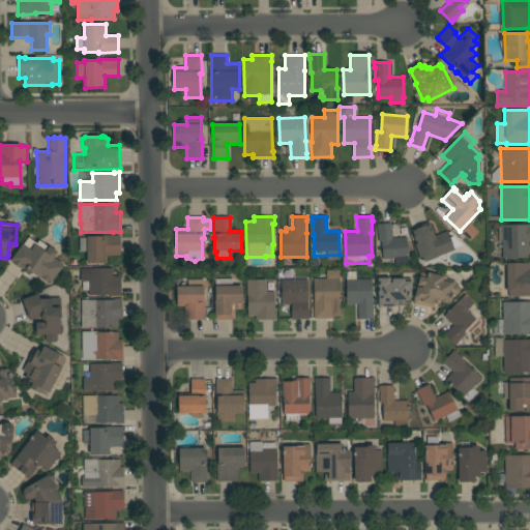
[(447,231),(454,251),(437,257),(437,258),(424,262),(420,261),(415,244),(417,243),(415,241),(412,234),(411,230),(414,229),(413,228),(430,223),(434,236),(447,231)]
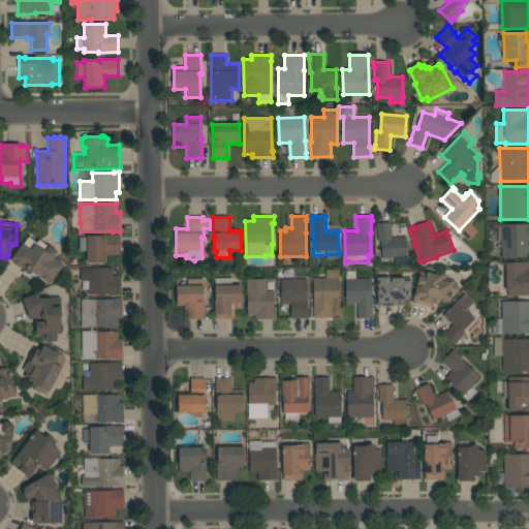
[(406,237),(407,262),(395,263),(394,258),(381,259),(380,241),(377,241),(377,228),(376,228),(376,224),(391,223),(392,238),(406,237)]
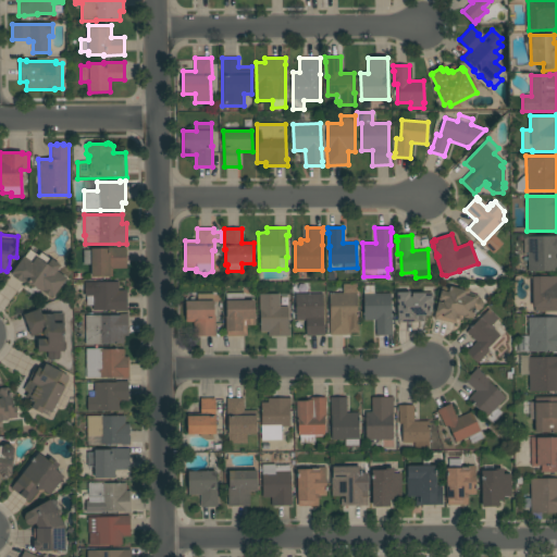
[(527,237),(555,236),(555,235),(556,235),(556,271),(528,272),(527,237)]
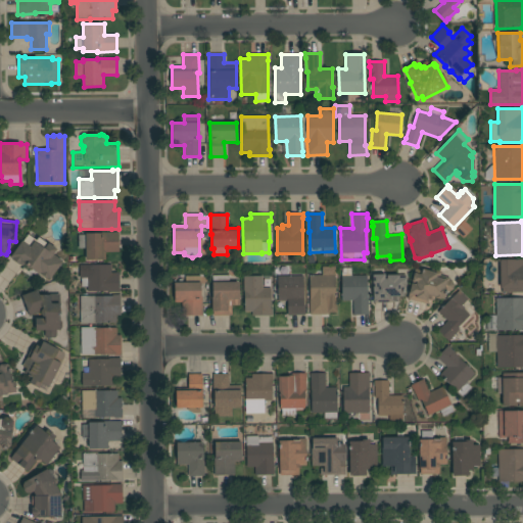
[(119,252),(105,252),(105,260),(86,260),(85,248),(78,248),(78,235),(85,235),(85,234),(101,234),(101,232),(119,232),(119,252)]
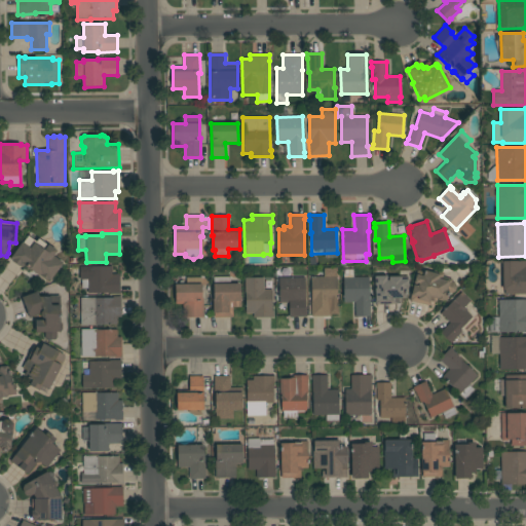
[(49,282),(48,280),(40,275),(39,276),(24,265),(23,267),(21,266),(20,267),(11,262),(12,261),(10,259),(22,242),(23,243),(28,235),(36,241),(39,237),(58,251),(53,256),(63,262),(49,282)]
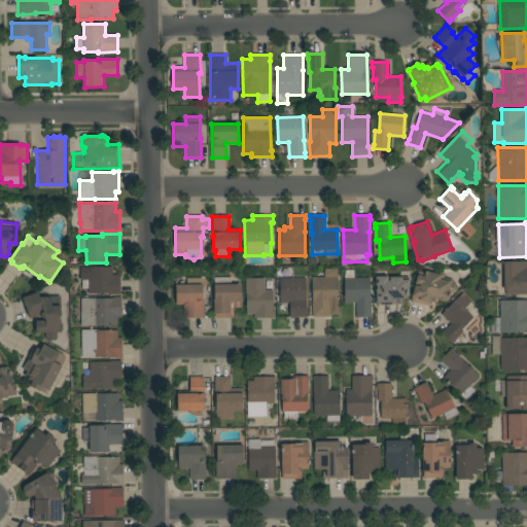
[(503,261),(526,261),(526,295),(505,295),(505,290),(503,290),(503,261)]
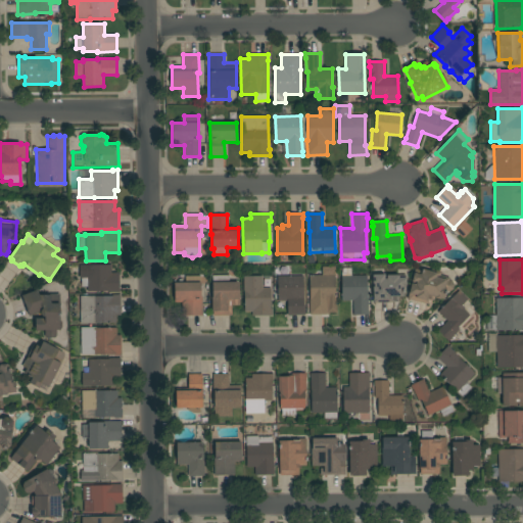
[(111,265),(111,273),(119,273),(120,292),(108,292),(108,291),(87,292),(87,287),(81,287),(81,278),(80,266),(111,265)]
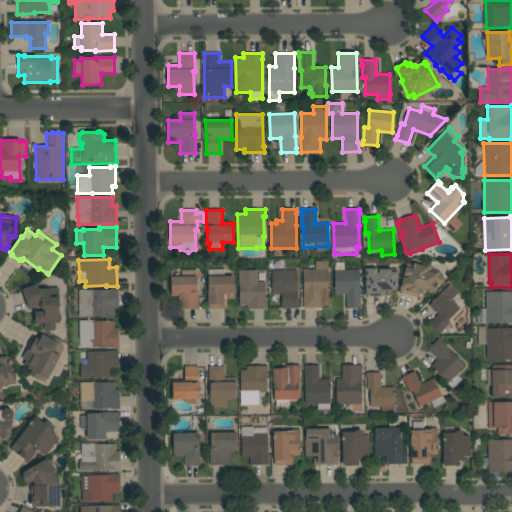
[(399,293),(405,267),(412,269),(413,263),(428,267),(427,271),(431,269),(440,272),(439,275),(442,275),(444,279),(443,283),(439,286),(436,285),(434,293),(432,292),(431,293),(426,292),(426,291),(425,291),(424,294),(420,293),(419,298),(399,293)]
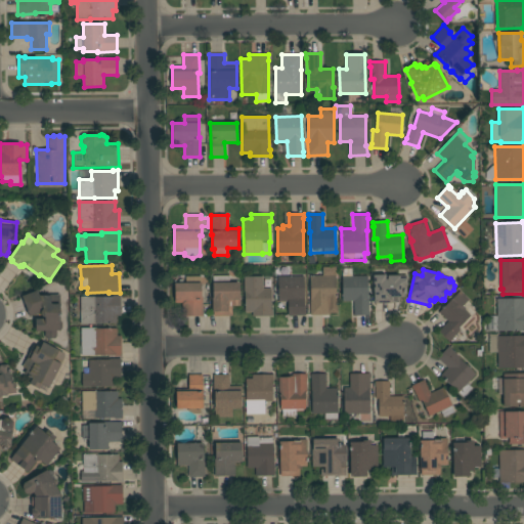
[(374,303),(374,274),(385,274),(385,279),(387,279),(387,275),(406,275),(406,280),(406,289),(404,289),(404,297),(399,297),(399,301),(395,301),(395,303),(374,303)]
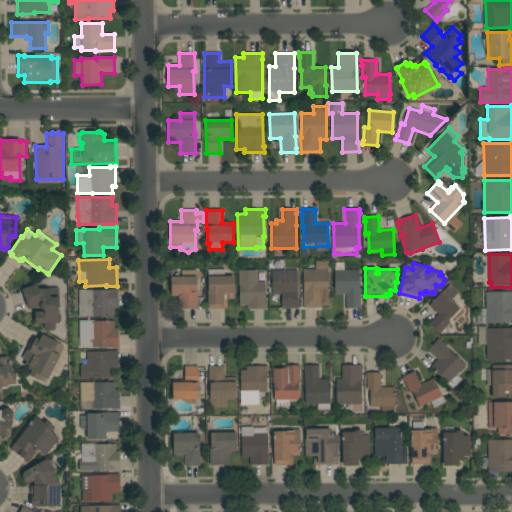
[(328,269),(328,295),(322,295),(322,308),(303,308),(303,269),(328,269)]
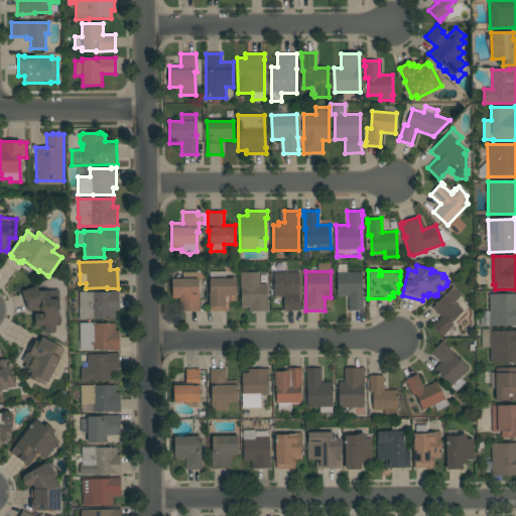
[(200,311),(179,311),(179,298),(171,298),(171,279),(182,279),(182,272),(198,272),(198,293),(199,293),(200,311)]
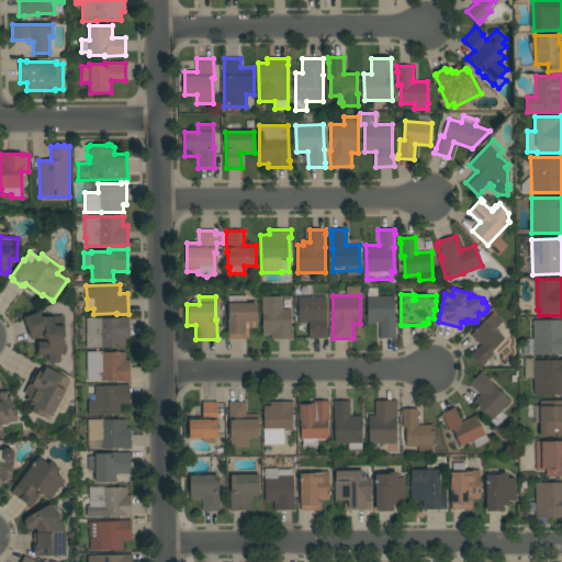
[(227,339),(227,319),(228,319),(227,296),(246,296),(246,303),(256,303),(257,319),(258,328),(248,328),(249,339),(227,339)]
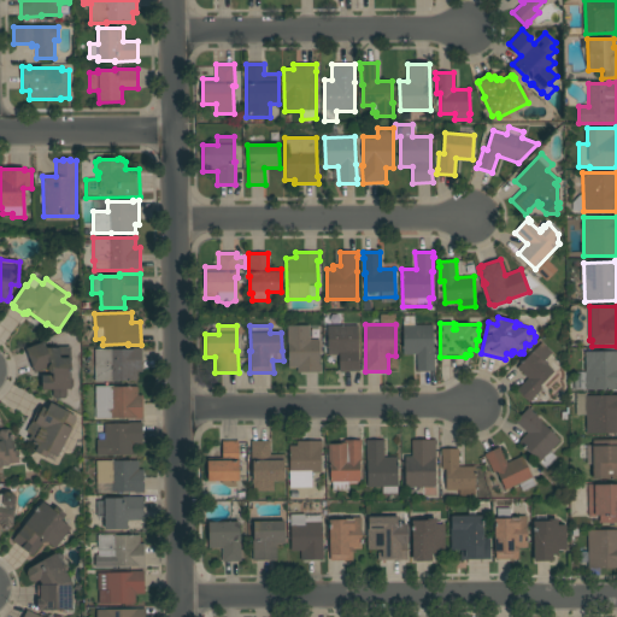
[(310,340),(319,340),(319,364),(321,364),(321,372),(297,372),(297,368),(288,368),(288,344),(287,344),(287,325),(310,325),(310,340)]
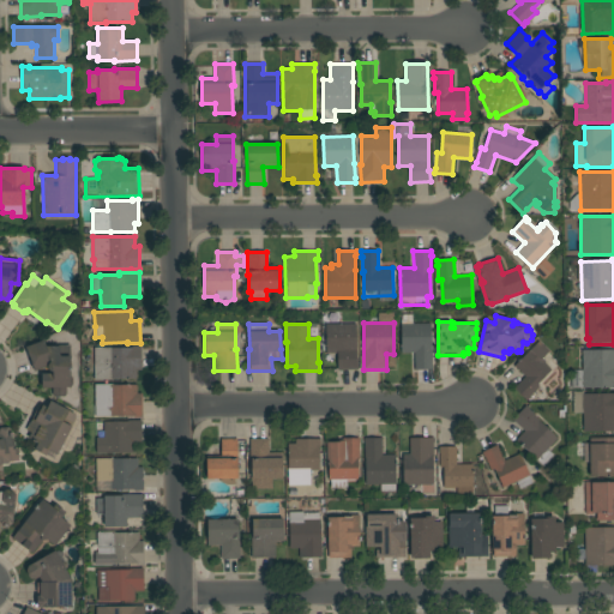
[(355,324),(356,359),(357,359),(357,369),(337,369),(337,354),(326,354),(326,324),(355,324)]
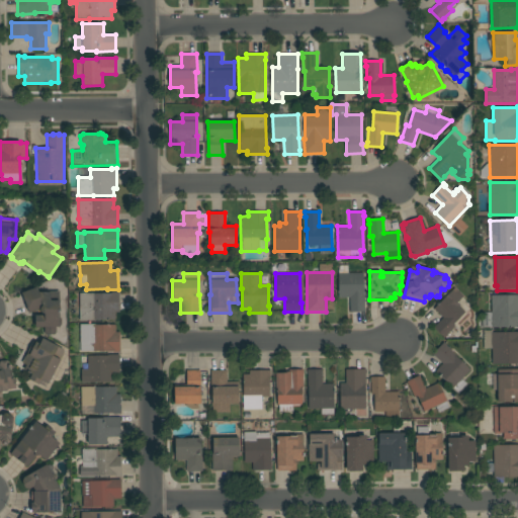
[(350,297),(338,297),(338,273),(364,273),(364,312),(350,312),(350,297)]
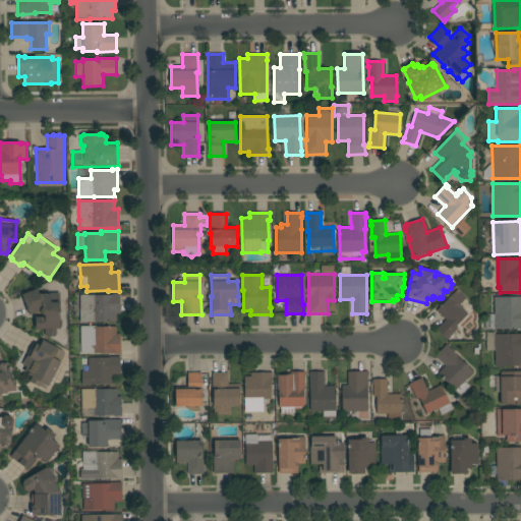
[(50,294),(50,292),(60,292),(60,302),(59,302),(59,320),(60,320),(61,321),(62,327),(60,328),(59,328),(59,329),(56,329),(56,335),(54,337),(47,337),(45,334),(45,330),(36,330),(35,317),(41,317),(41,313),(40,310),(29,314),(21,294),(37,289),(39,294),(50,294)]
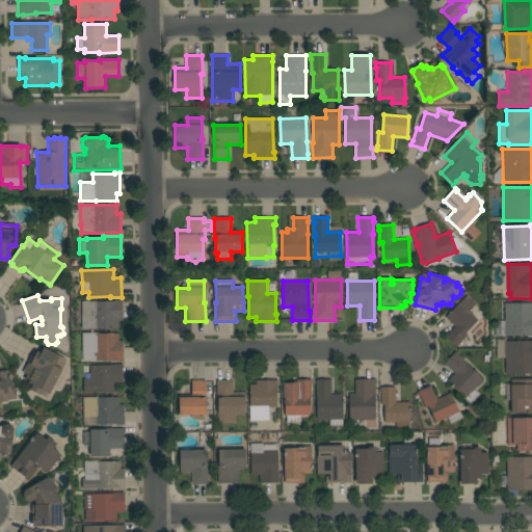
[(445,317),(467,295),(476,304),(470,311),(473,314),(472,315),(477,321),(470,328),(471,330),(467,334),(466,333),(464,334),(467,336),(458,344),(459,344),(456,347),(445,336),(454,326),(445,317)]
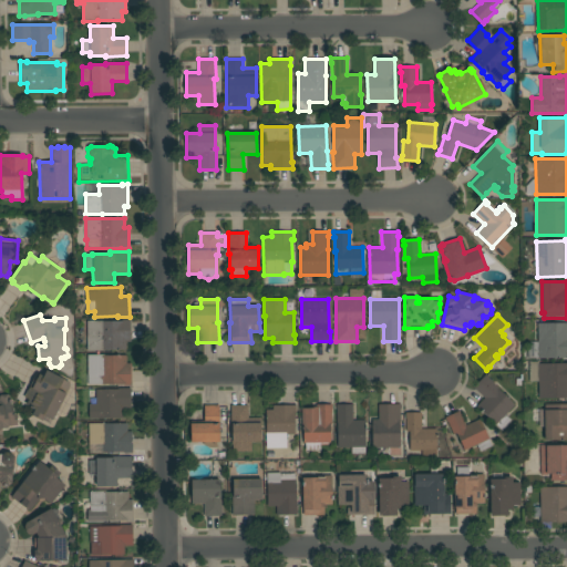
[(122,321),(122,320),(131,320),(131,341),(126,341),(126,350),(88,351),(88,321),(122,321)]
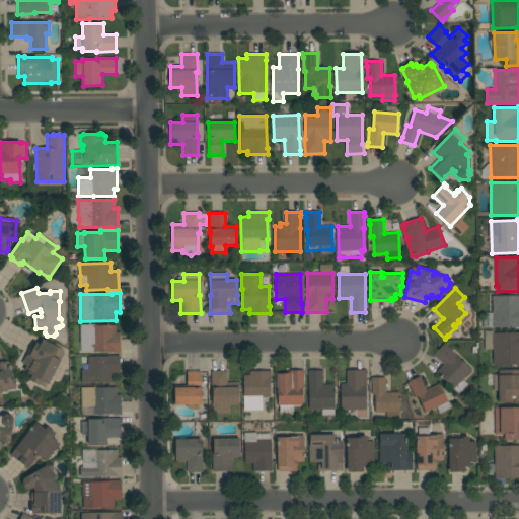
[(492,296),(518,296),(518,328),(493,328),(493,327),(489,327),(488,313),(492,312),(492,296)]
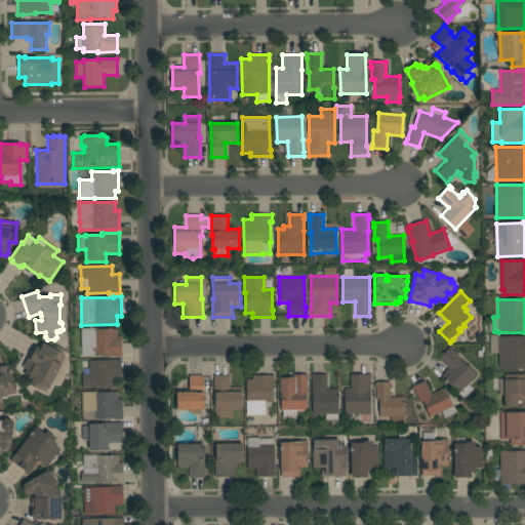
[(81,329),(95,328),(95,329),(117,329),(117,336),(121,336),(121,357),(114,357),(114,356),(81,356),(81,329)]
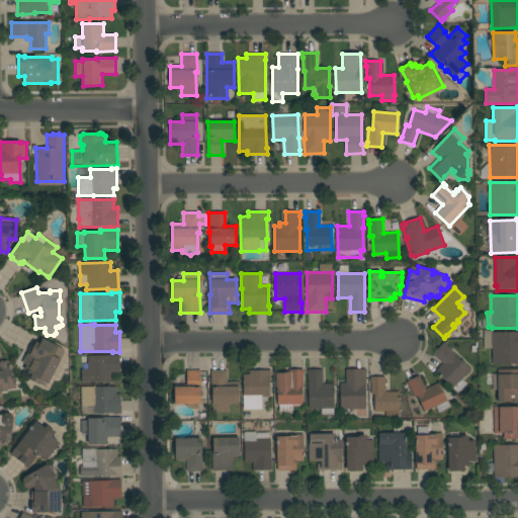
[(517,364),(492,364),(492,348),(489,348),(488,331),(493,331),(493,333),(517,332),(517,364)]
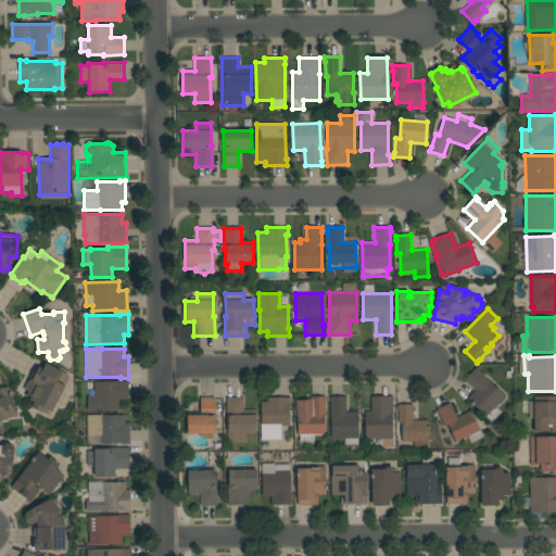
[(36,365),(42,368),(45,363),(68,375),(68,379),(51,413),(43,408),(41,413),(32,407),(35,402),(25,396),(27,391),(24,389),(36,365)]
